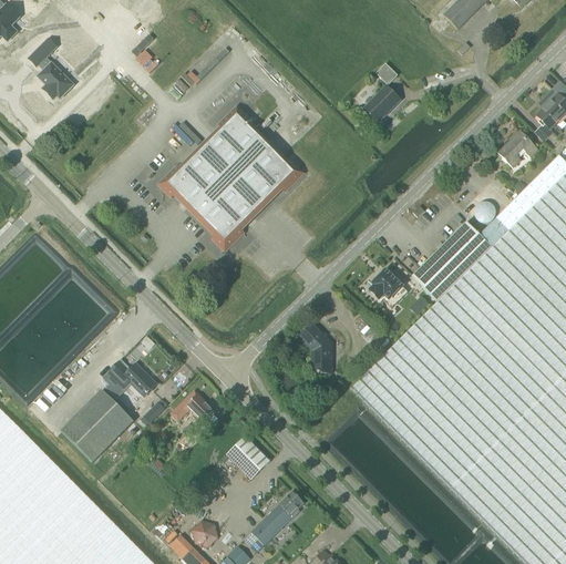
[(0,0),(0,34),(1,34),(8,40),(17,31),(11,24),(19,18),(6,4),(3,7),(0,3),(0,0)]
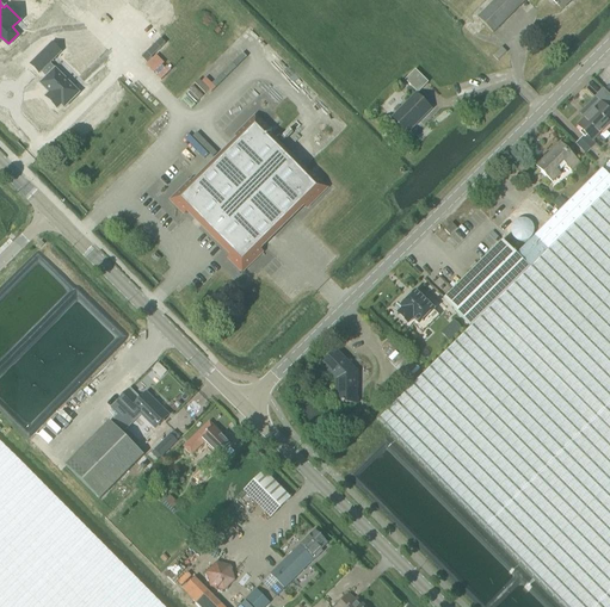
[(493,0),(479,16),(485,20),(494,30),(524,0),(493,0)]
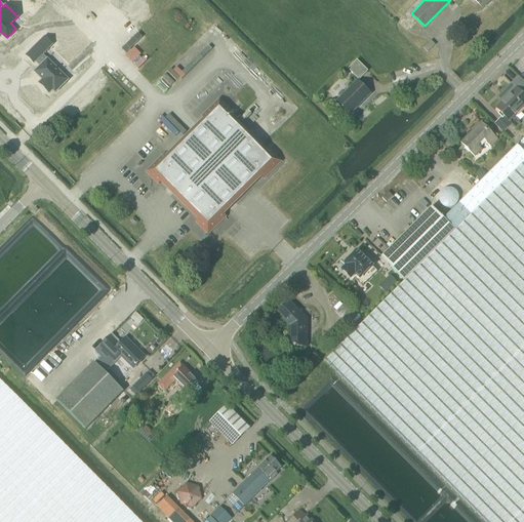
[(45,35),(27,53),(35,62),(36,59),(41,64),(41,65),(36,70),(43,77),(43,78),(40,81),(50,91),(53,88),(56,90),(64,83),(69,78),(43,52),(48,48),(53,42),(50,39),(45,35)]
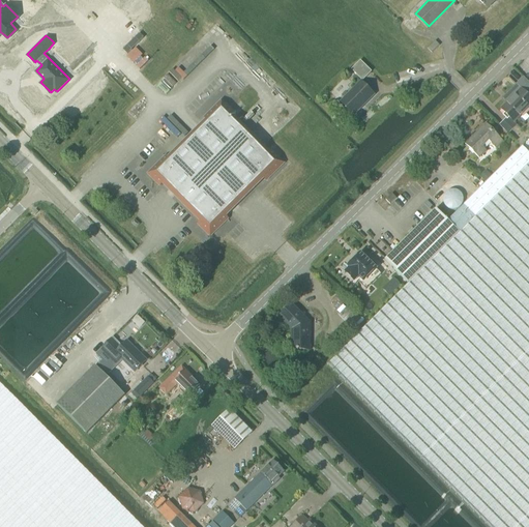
[(433,50),(440,42),(436,38),(428,46),(433,50)]
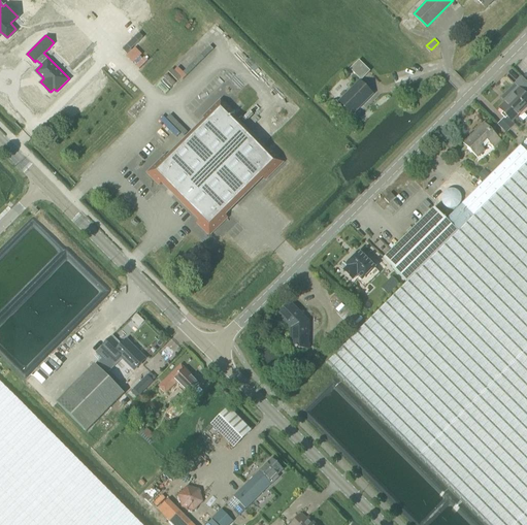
[(370,69),(359,58),(351,66),(361,77),(370,69)]
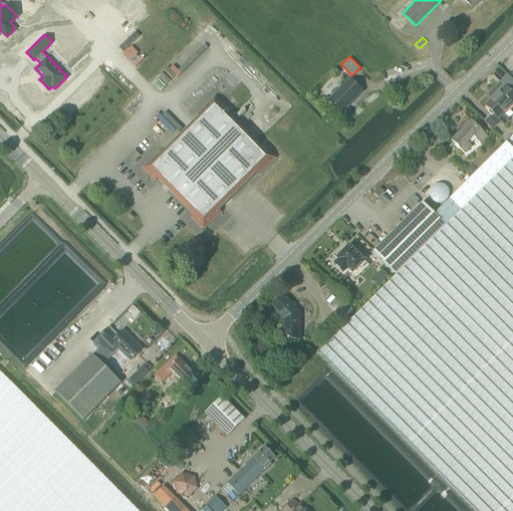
[(486,102),(485,102),(493,111),(485,118),(494,128),(502,118),(499,115),(498,114),(512,99),(512,77),(508,72),(502,78),(505,82),(505,83),(495,93),(495,94),(486,102)]
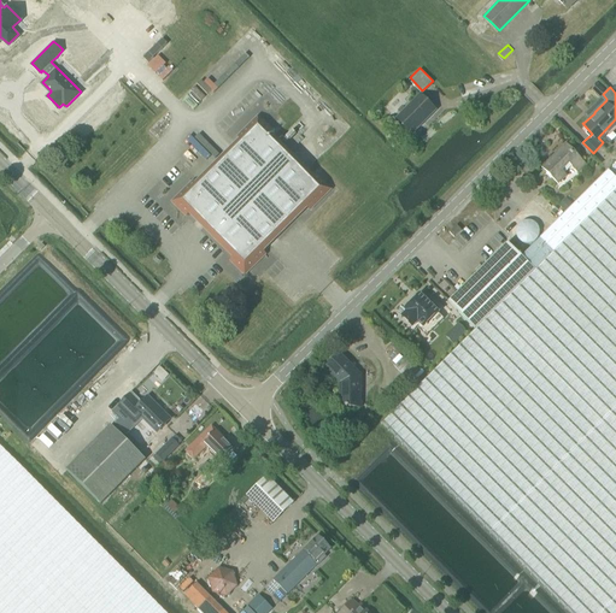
[(435,107),(420,92),(397,116),(412,130),(414,129),(412,128),(426,115),(427,116),(435,107)]
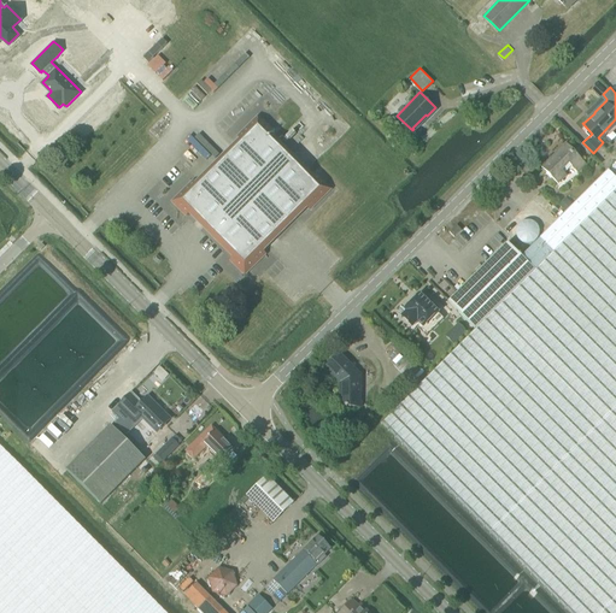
[(311,207),(332,187),(318,172),(315,176),(270,130),(274,128),(259,113),(239,134),(242,137),(197,182),(193,178),(172,199),(187,213),(191,210),(235,255),(232,258),(246,272),(267,252),(263,248),(309,204),(311,207)]
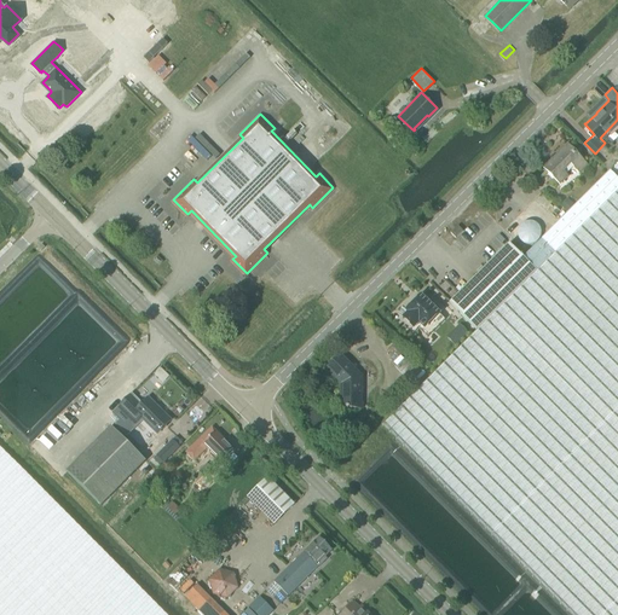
[(579,169),(587,161),(567,141),(547,162),(549,166),(547,169),(560,183),(569,173),(564,169),(571,162),(579,169)]
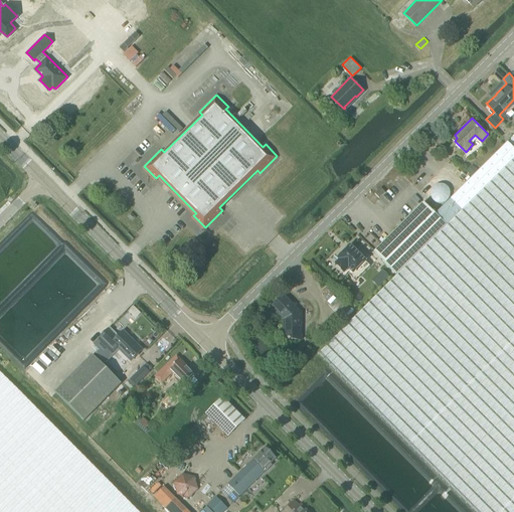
[(513,125),(504,135),(508,139),(509,138),(513,143),(513,125)]
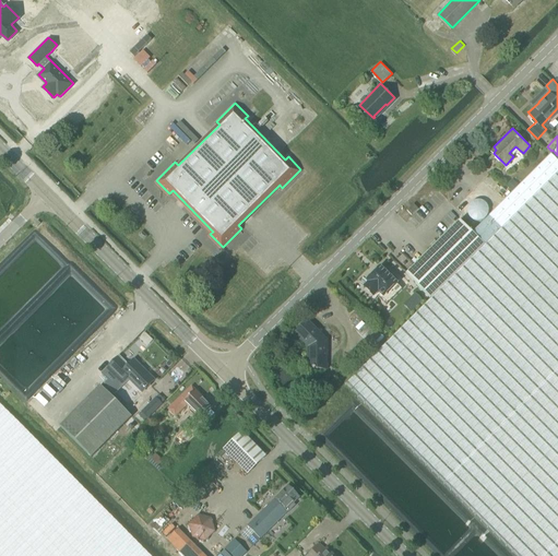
[(557,158),(550,152),(489,213),(501,225),(557,168),(557,158)]
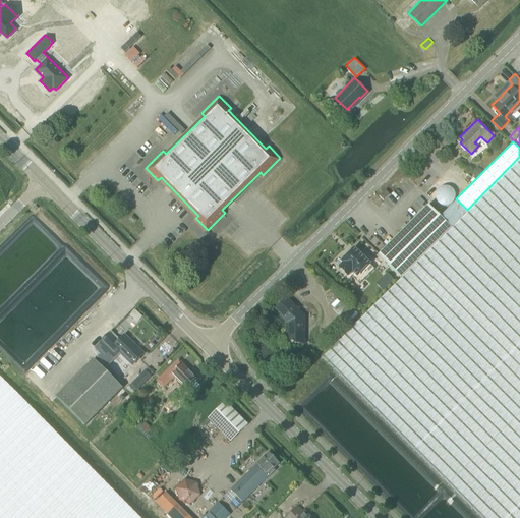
[(519,157),(467,210),(456,198),(441,214),(428,202),(379,252),(402,276),(323,354),(485,517),(519,517),(519,157)]
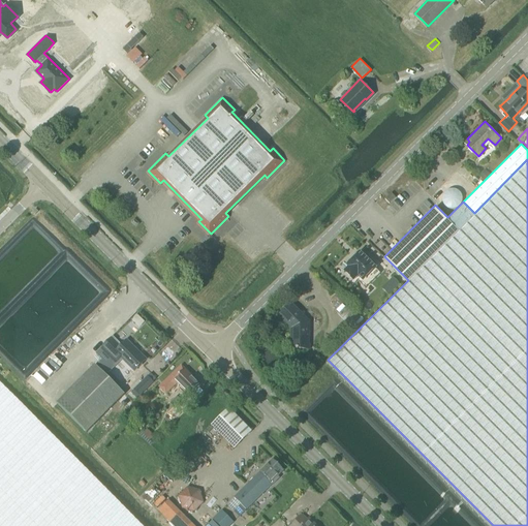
[(479,173),(485,179),(491,173),(486,167),(479,173)]
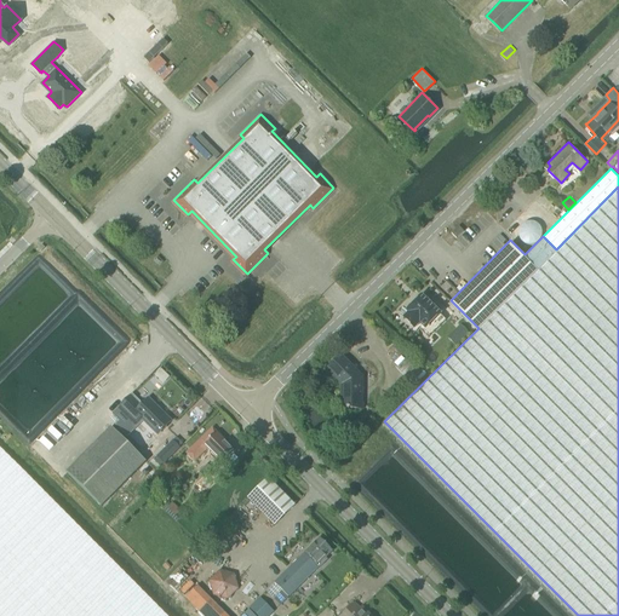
[(459,223),(452,230),(457,235),(464,228),(459,223)]
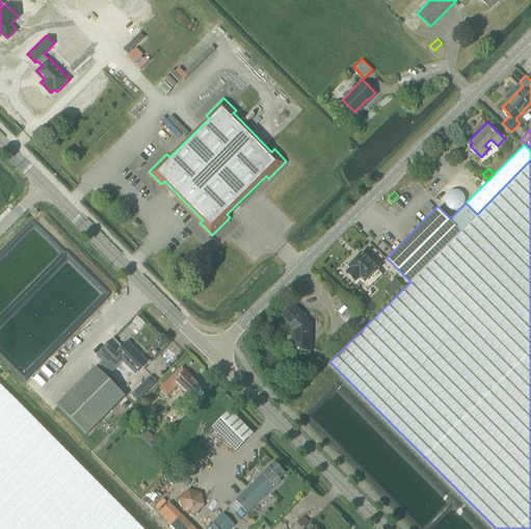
[(347,270),(355,279),(356,280),(361,274),(366,280),(381,264),(371,254),(368,257),(363,252),(350,264),(352,266),(347,270)]
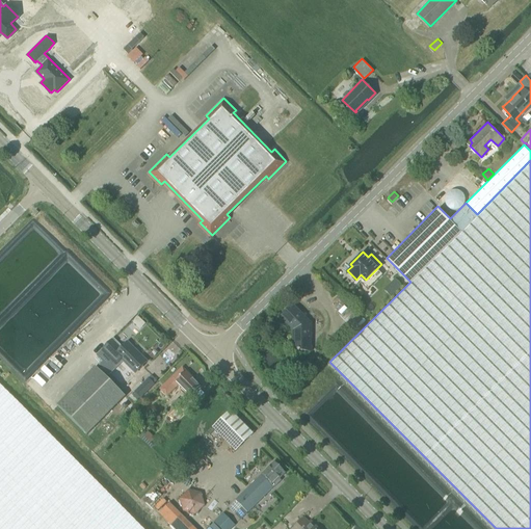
[(396,276),(385,288),(392,295),(402,284),(396,276)]
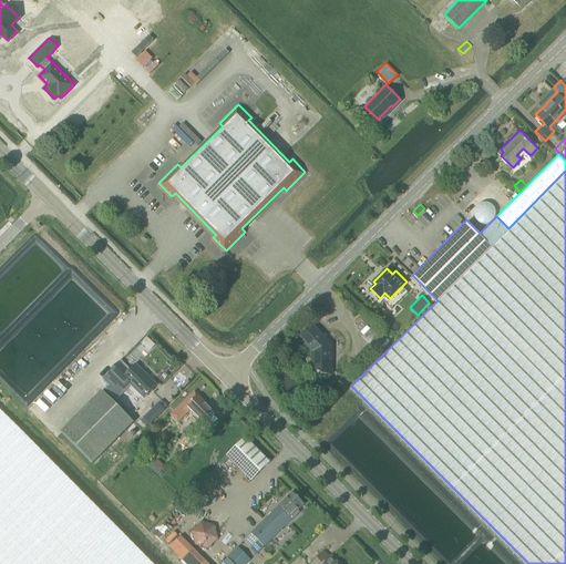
[(332,372),(332,342),(314,322),(300,336),(314,350),(314,372),(332,372)]
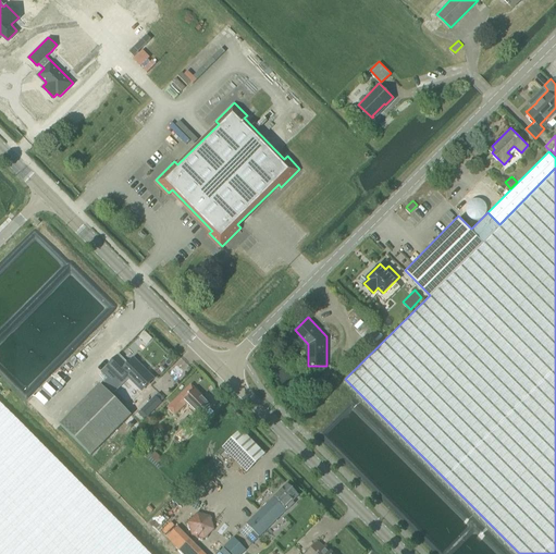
[(122,368),(143,389),(155,376),(134,356),(122,368)]
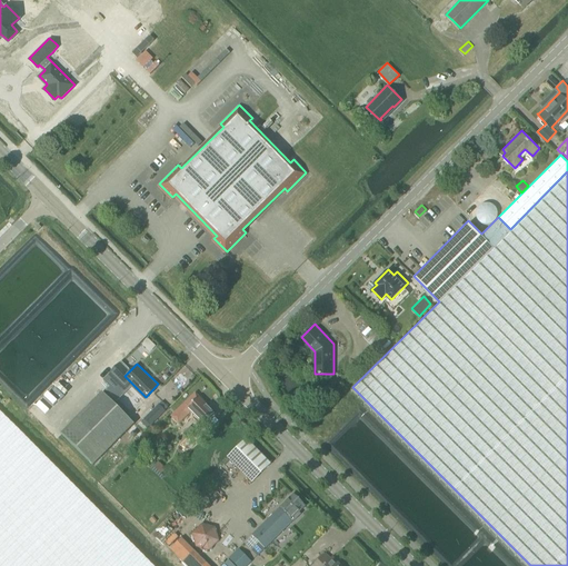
[(136,421),(103,390),(63,433),(95,464),(136,421)]
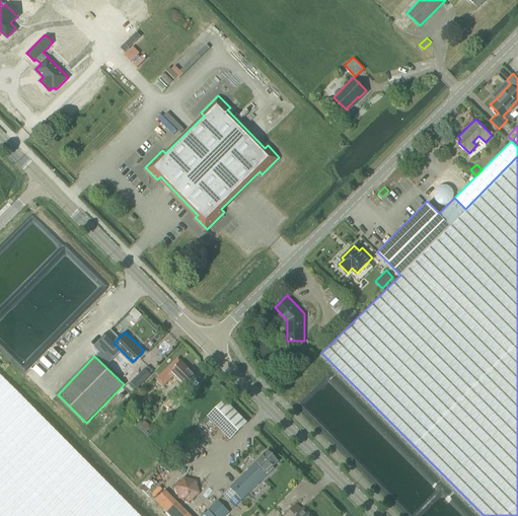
[(167,367),(157,377),(163,384),(174,374),(186,385),(197,374),(181,360),(178,356),(167,367)]
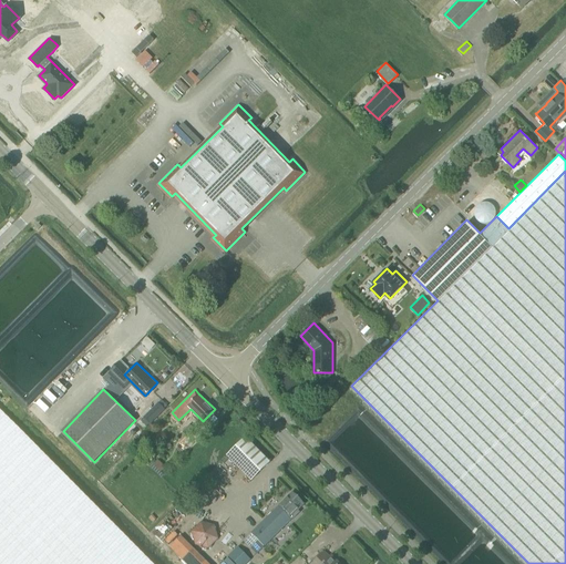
[(0,563),(154,563),(0,408),(0,563)]
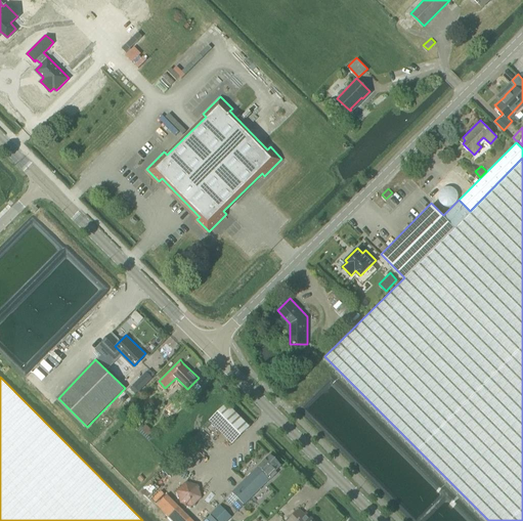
[(181,394),(173,402),(178,407),(185,399),(181,394)]
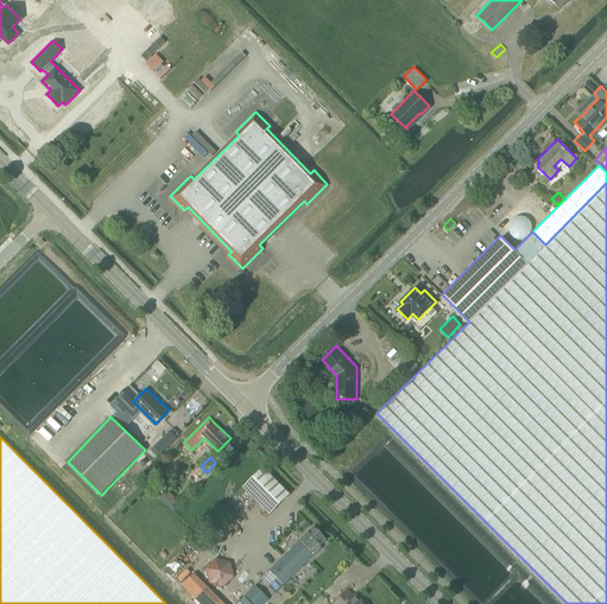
[(244,485),(270,513),(290,493),(264,465),(244,485)]
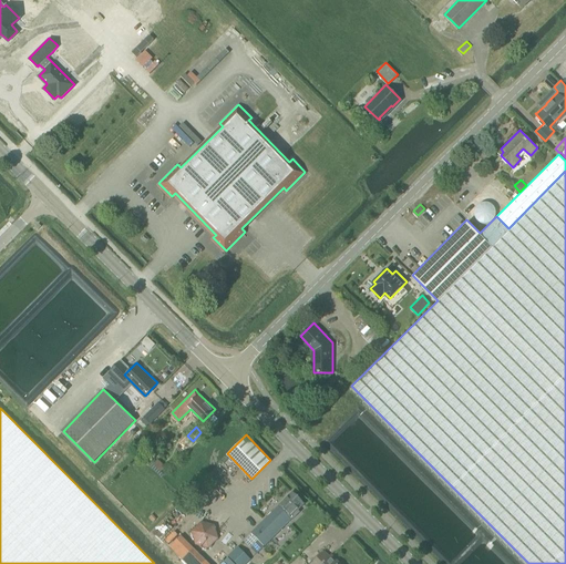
[(158,458),(154,462),(163,470),(167,464),(158,458)]
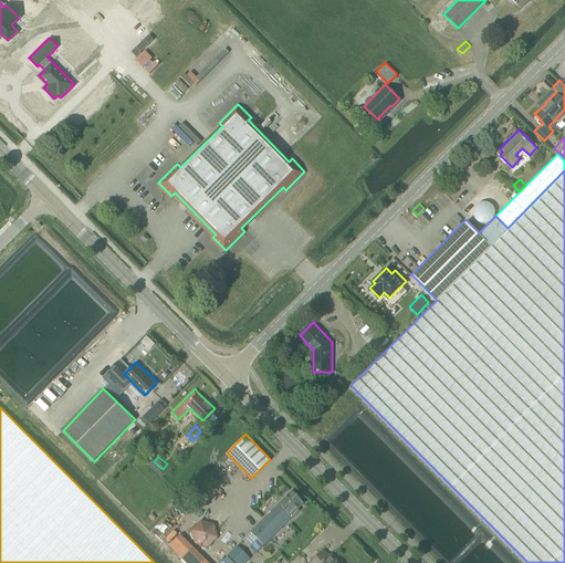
[(257,551),(265,543),(299,509),(297,508),(304,501),(292,489),(252,530),(244,538),(257,551)]
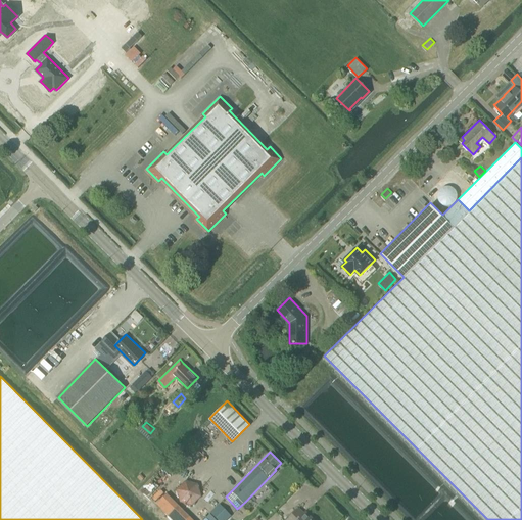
[(187,479),(177,488),(181,502),(194,505),(203,495),(199,482),(187,479)]
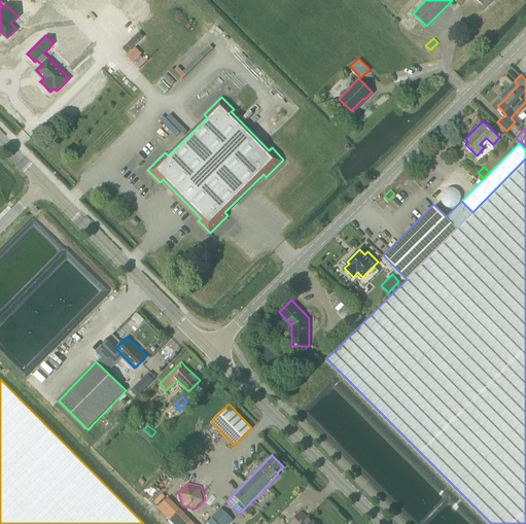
[(222,505),(213,515),(221,523),(226,523),(234,518),(222,505)]
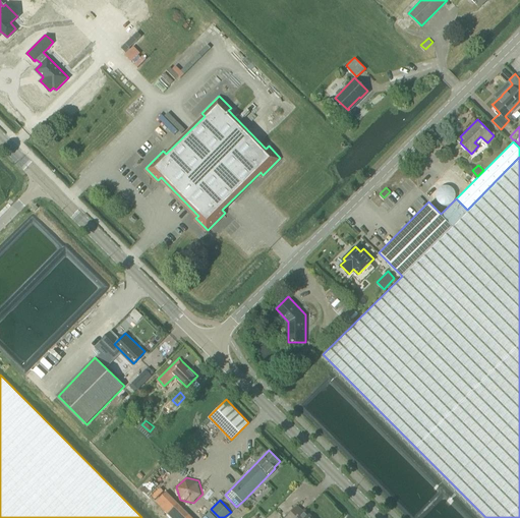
[(313,517),(298,504),(284,517),(313,517)]
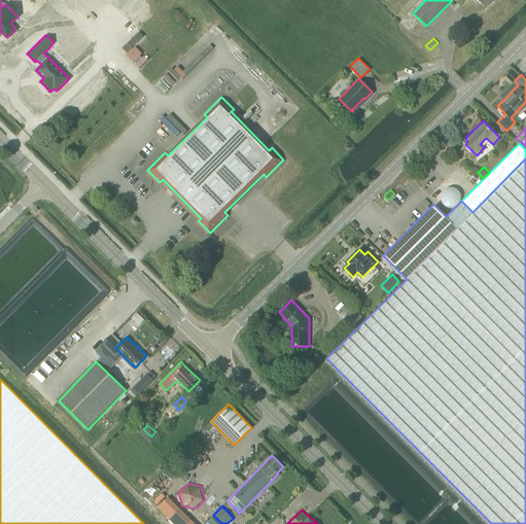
[(185,523),(187,523),(177,512),(171,518),(176,523),(185,523)]
